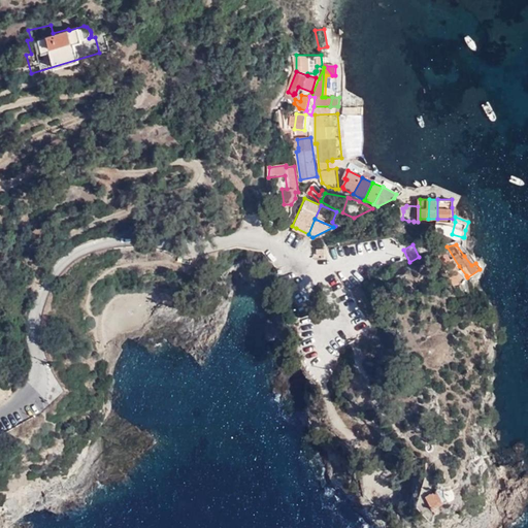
[(435,252),(441,263),(451,258),(444,249),(442,251),(441,249),(435,252)]
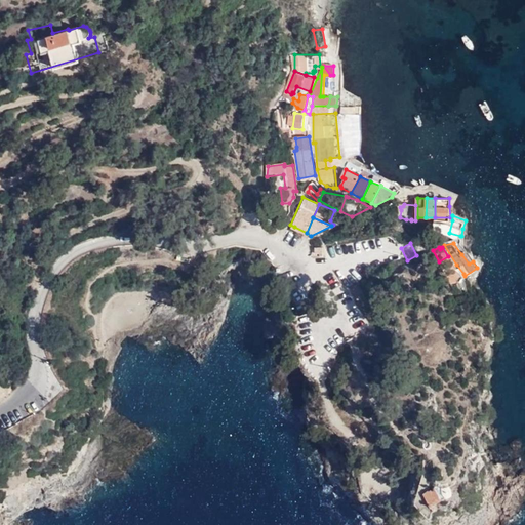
[(469,264),(473,261),(466,252),(461,254),(469,264)]
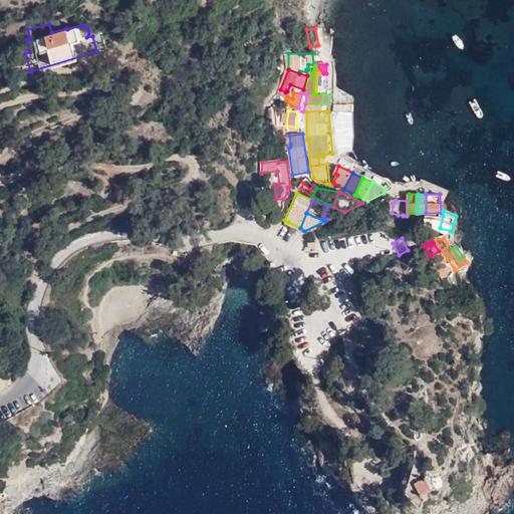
[(439,251),(430,256),(444,278),(448,276),(446,273),(454,268),(447,259),(441,250),(439,251)]
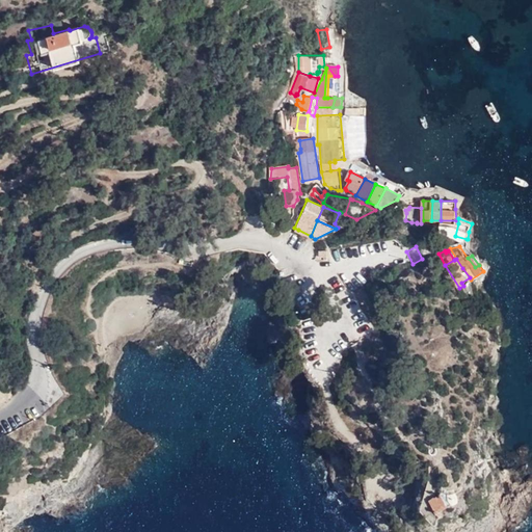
[(446,505),(440,494),(428,501),(435,511),(446,505)]
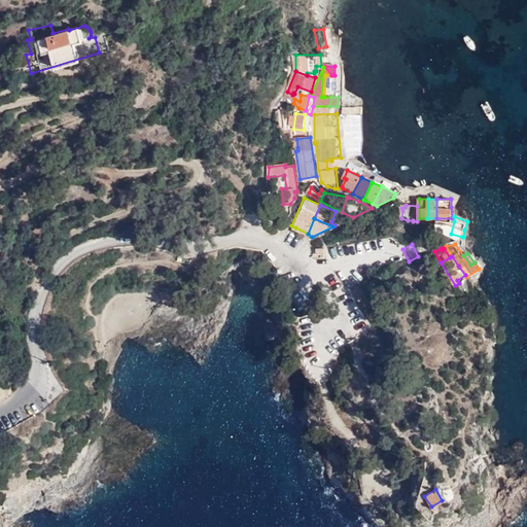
All buildings are outlined.
